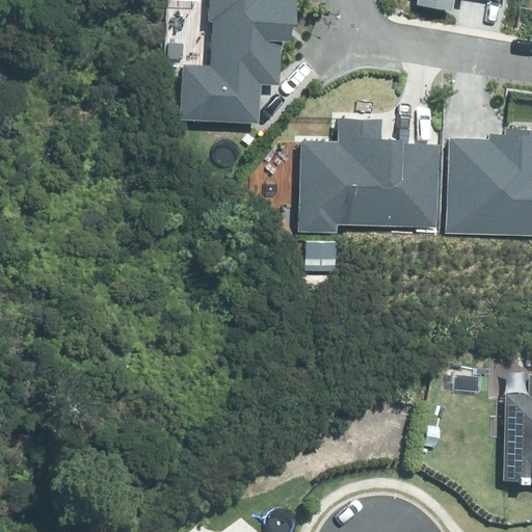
[(179,122),(259,125),(261,84),(280,85),(282,43),(292,43),(292,29),(295,29),(296,0),(210,0),(209,22),(213,23),(212,68),(182,65),(179,122)]
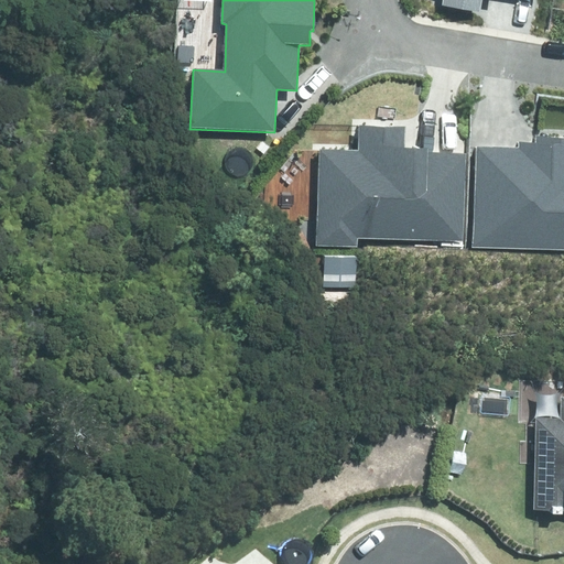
[(443,0),(442,4),(479,12),(481,0),(443,0)]
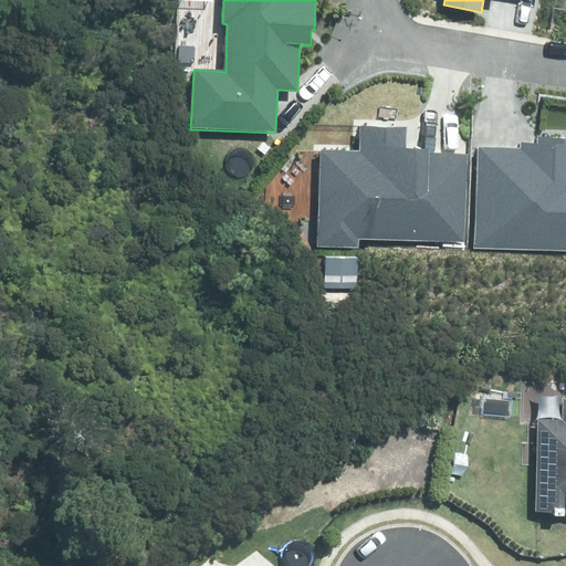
[(322,150),(317,248),(358,249),(359,239),(463,243),(468,154),(407,150),(408,126),(363,124),(362,152),(322,150)]
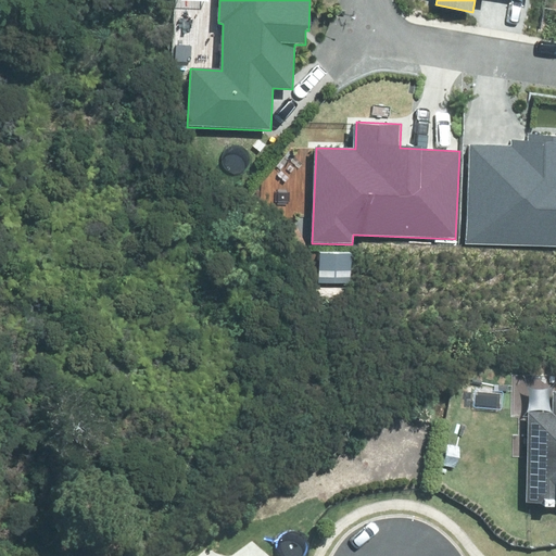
[(469,146),(466,244),(555,247),(555,136),(529,135),(529,141),(512,141),(512,148),(469,146)]
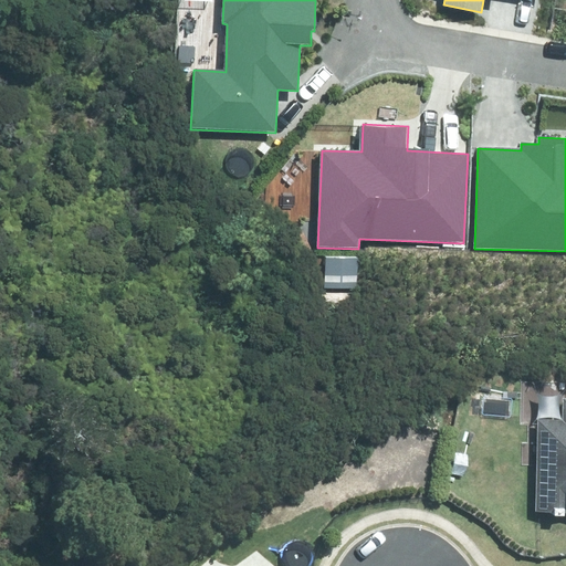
[(357,259),(324,258),(324,284),(357,285),(357,259)]
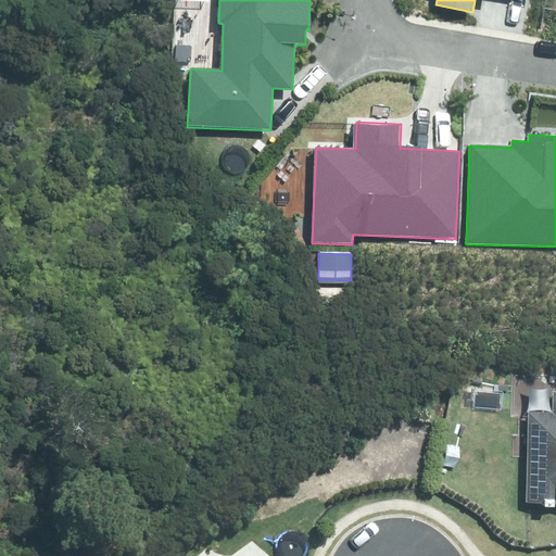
[(528,413),(525,502),(555,502),(555,392),(554,414),(528,413)]
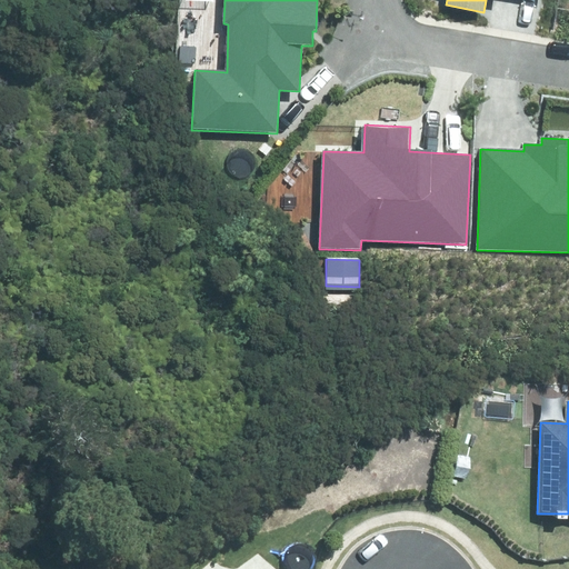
All buildings are outlined.
